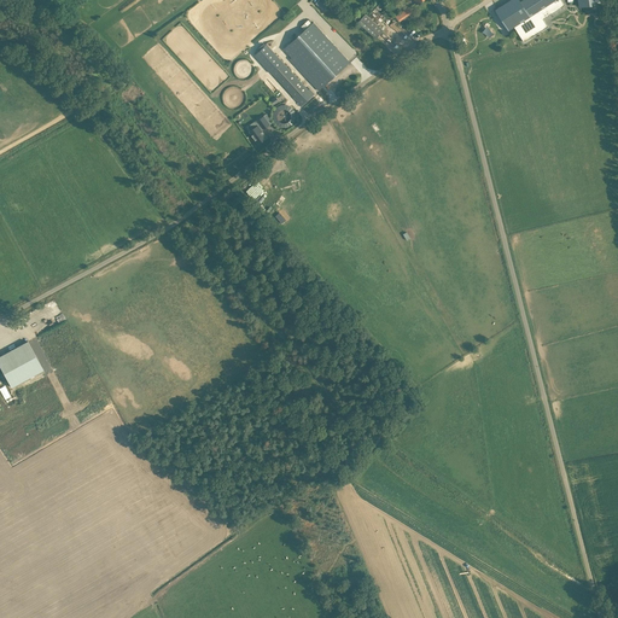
[(565,5),(561,0),(523,0),(520,1),(519,0),(509,0),(495,10),(496,10),(509,29),(508,30),(514,27),(524,41),(548,27),(543,18),(565,5)]
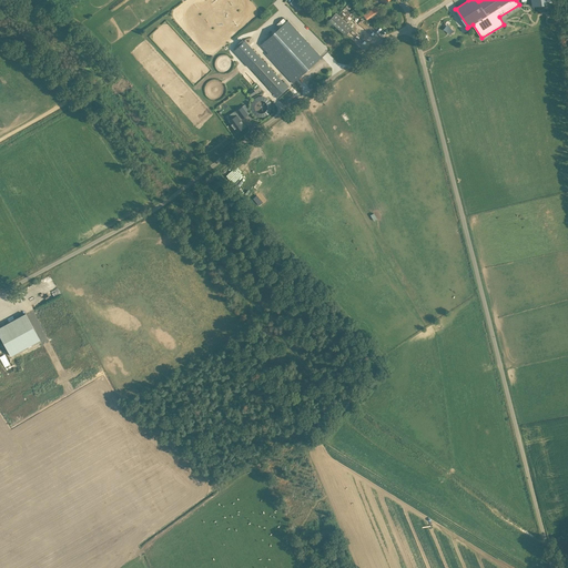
[(375,7),(371,10),(364,14),(367,19),(378,11),(375,7)]
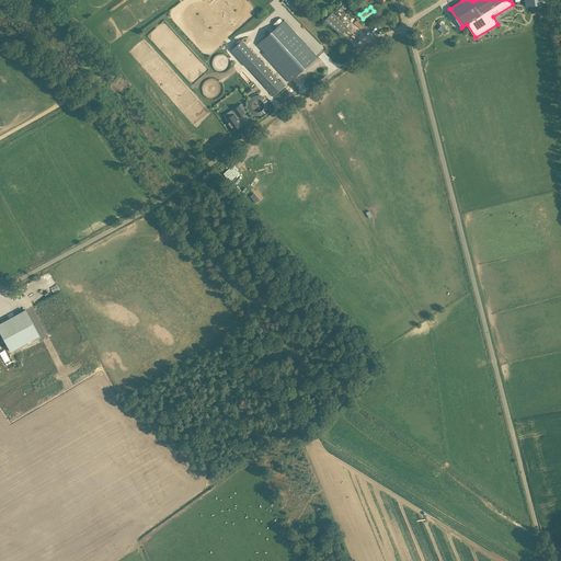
[(325,20),(338,31),(342,35),(348,27),(332,12),(325,20)]
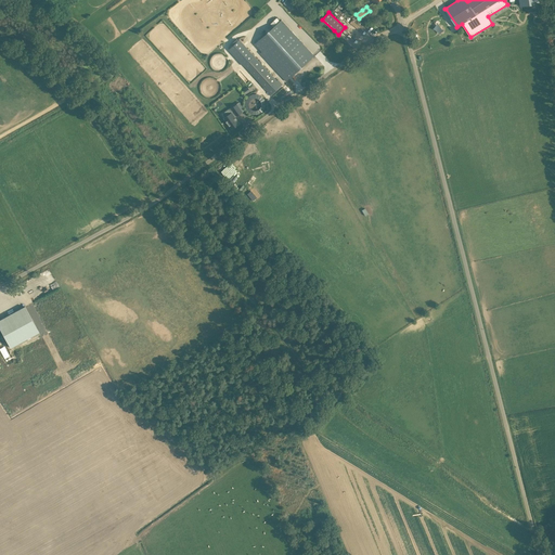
[(282,20),(260,39),(255,43),(262,51),(260,53),(286,81),(314,55),(282,20)]
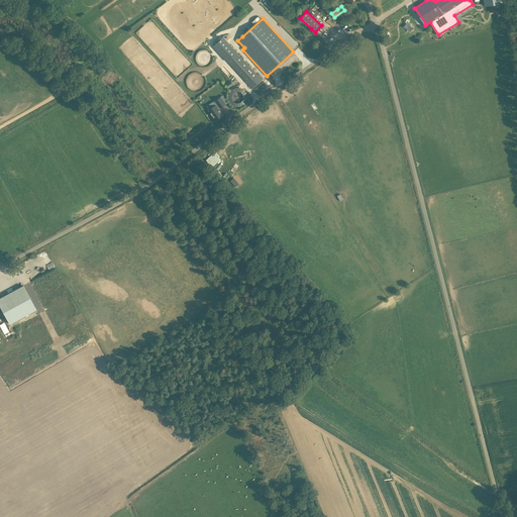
[(333,32),(337,27),(328,19),(324,23),(333,32)]
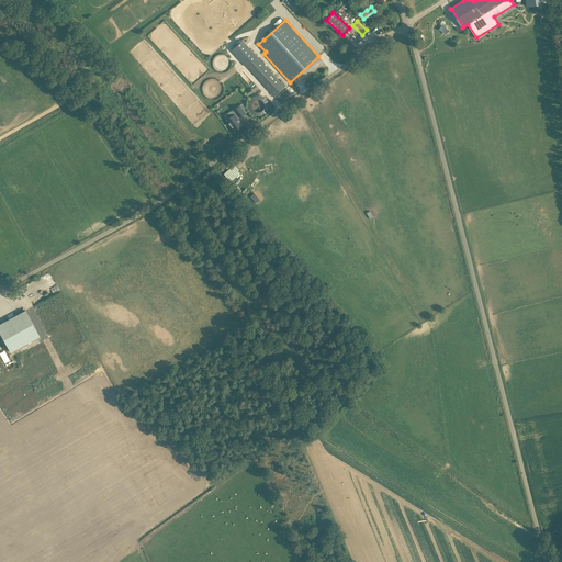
[(243,40),(236,46),(232,49),(273,94),(272,94),(273,97),(285,87),(243,40)]
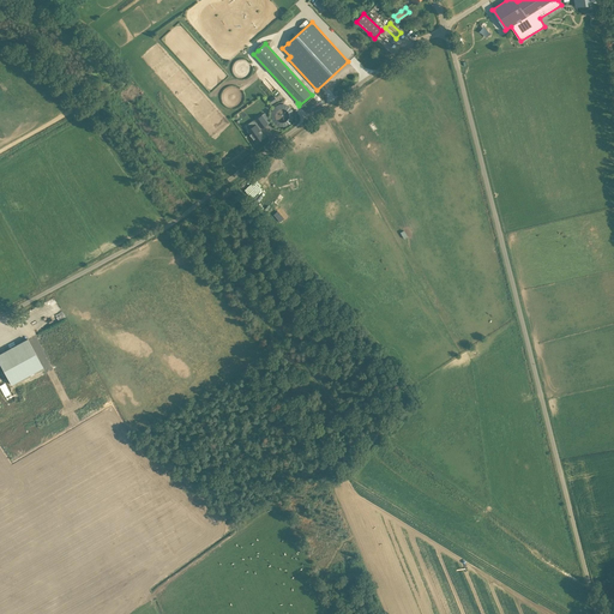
[(373,66),(381,58),(377,54),(369,62),(373,66)]
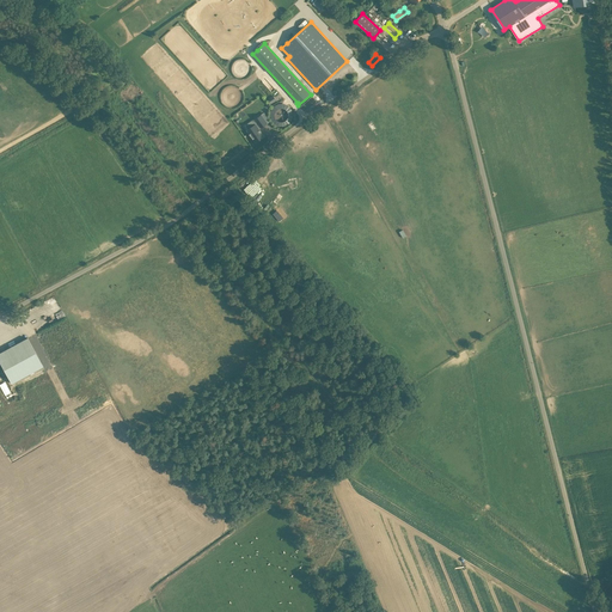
[(264,106),(256,111),(264,124),(273,118),(267,111),(269,110),(276,105),(270,97),(263,102),(265,105),(264,106)]
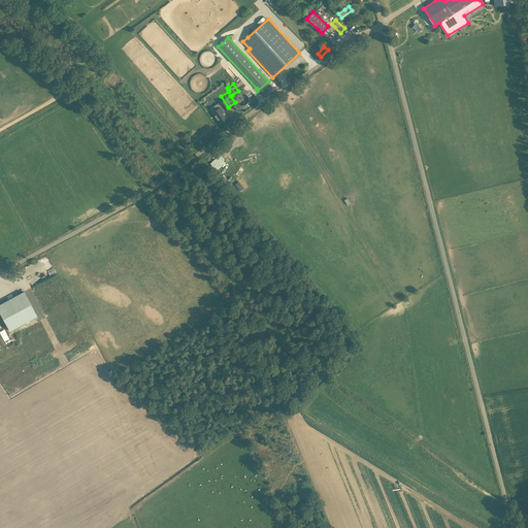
[(0,304),(0,311),(10,331),(37,316),(24,292),(0,304)]
